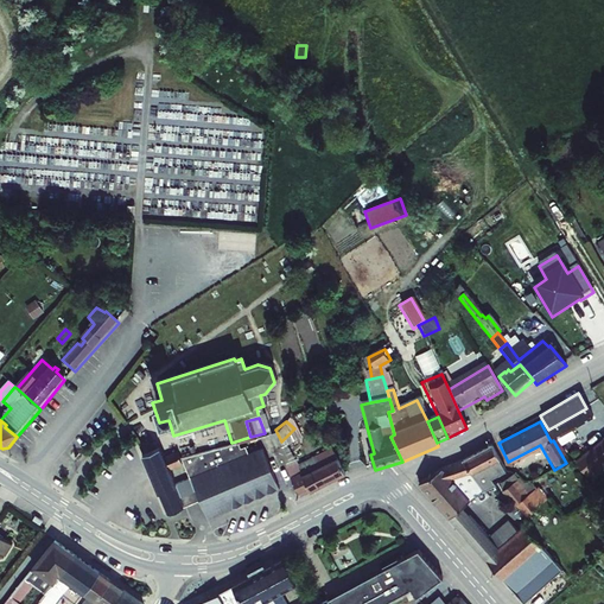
[(603,430),(602,427),(568,455),(586,476),(599,466),(592,459),(603,450),(603,430)]
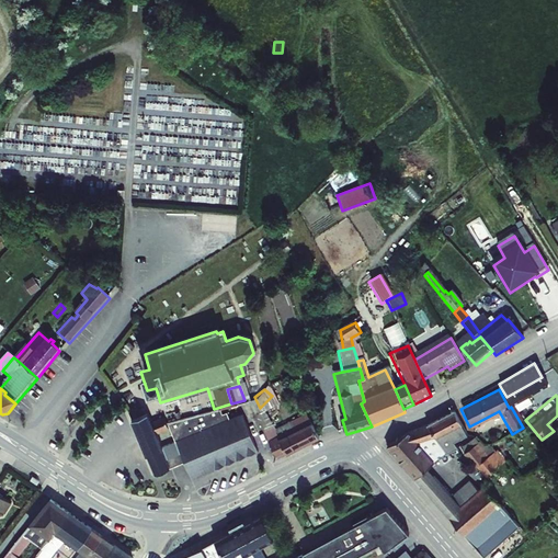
[(254,397),(245,400),(250,412),(260,408),(254,397)]
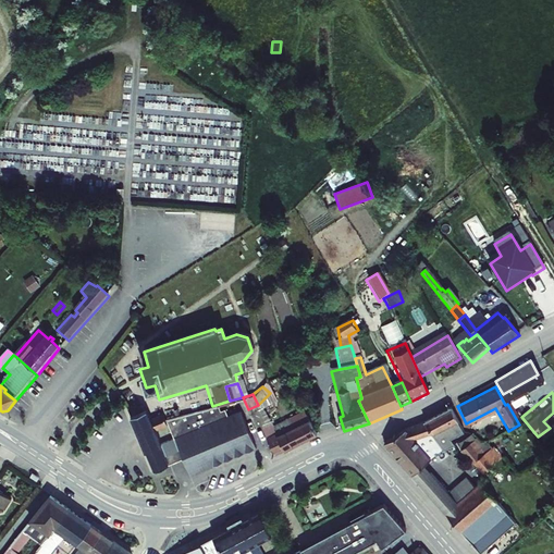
[(212,406),(161,422),(163,427),(169,441),(157,446),(158,448),(156,448),(164,468),(180,463),(186,479),(254,452),(236,409),(223,416),(221,410),(216,413),(212,406)]
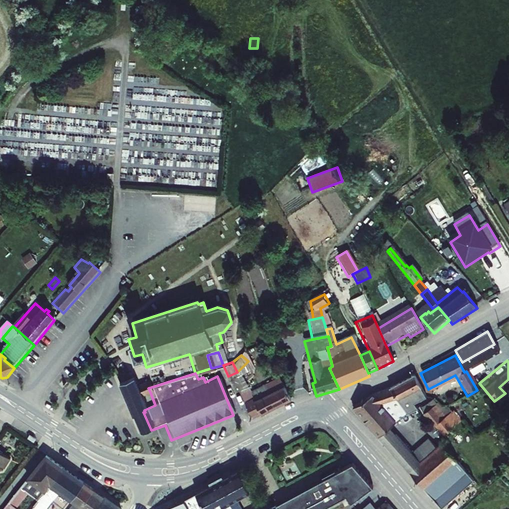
[(119,376),(112,376),(138,436),(151,430),(143,412),(145,412),(144,410),(139,397),(150,392),(148,388),(146,383),(135,388),(131,379),(127,381),(123,382),(119,374),(119,376)]
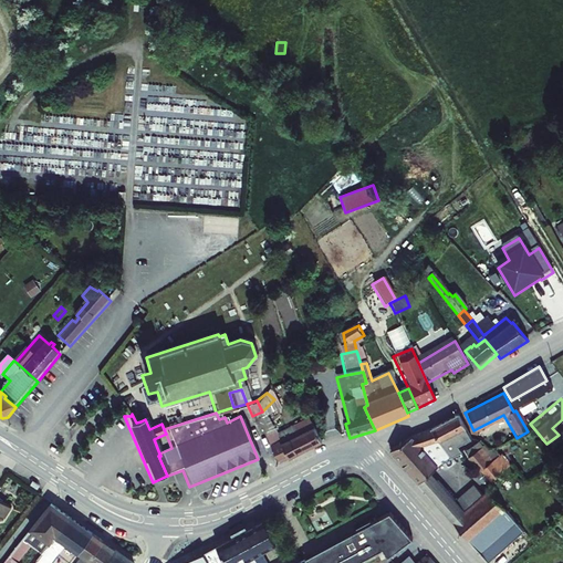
[(467,433),(456,415),(429,430),(449,458),(459,454),(450,441),(467,433)]
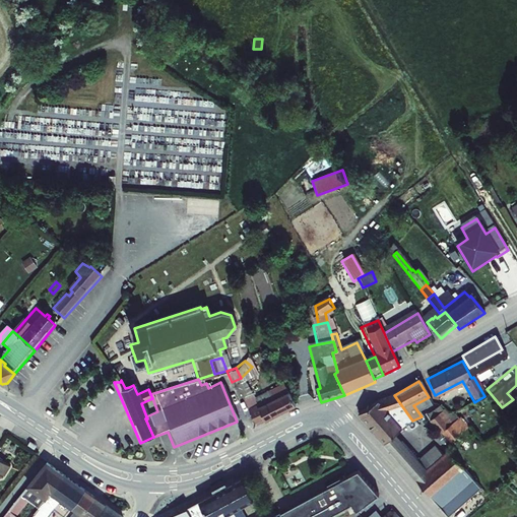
[(253,427),(293,406),(280,386),(268,392),(272,399),(261,405),(259,403),(245,409),(253,427)]
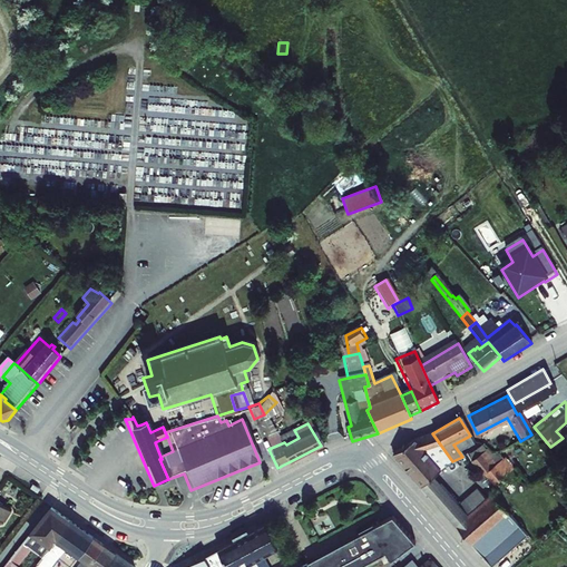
[(452,461),(432,433),(411,442),(391,456),(420,487),(433,476),(452,461)]
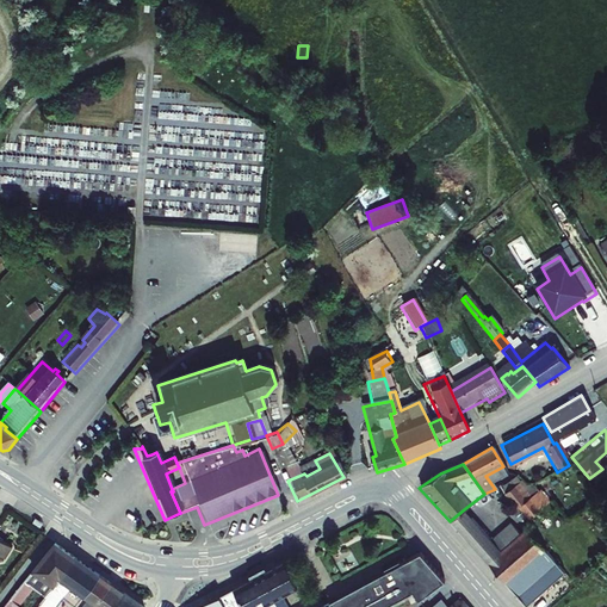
[(575,475),(569,465),(557,472),(562,481),(575,475)]
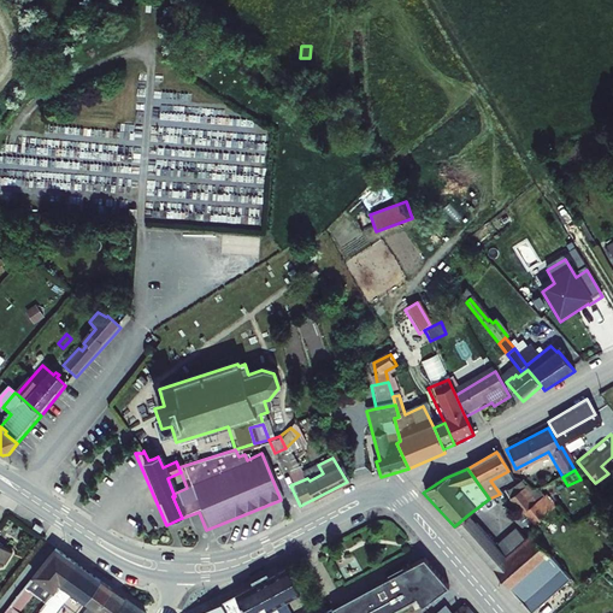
[(608,473),(595,483),(600,490),(612,481),(608,473)]
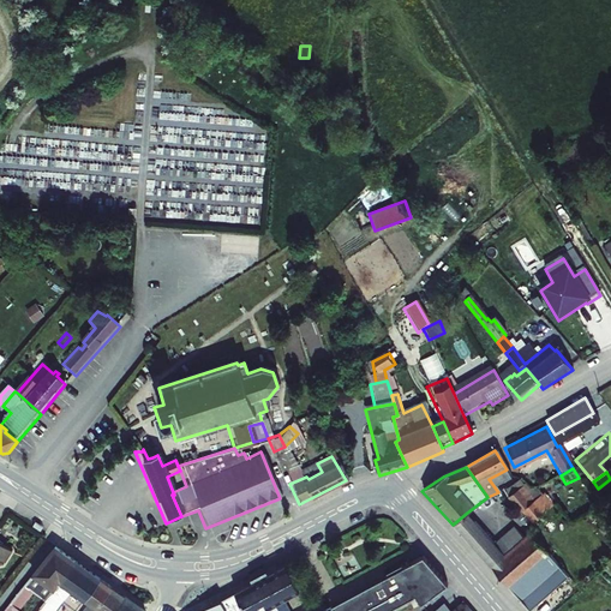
[(527,489),(520,480),(503,493),(507,498),(520,487),(533,502),(541,495),(543,493),(538,487),(527,489)]
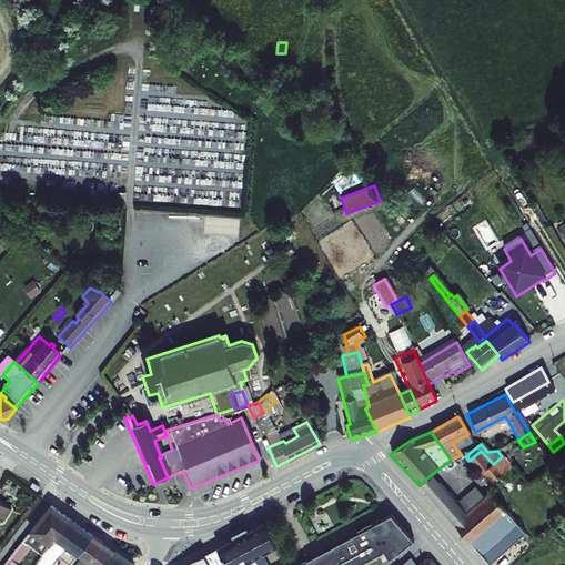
[(493,464),(481,451),(468,461),(480,474),(482,472),(493,464)]
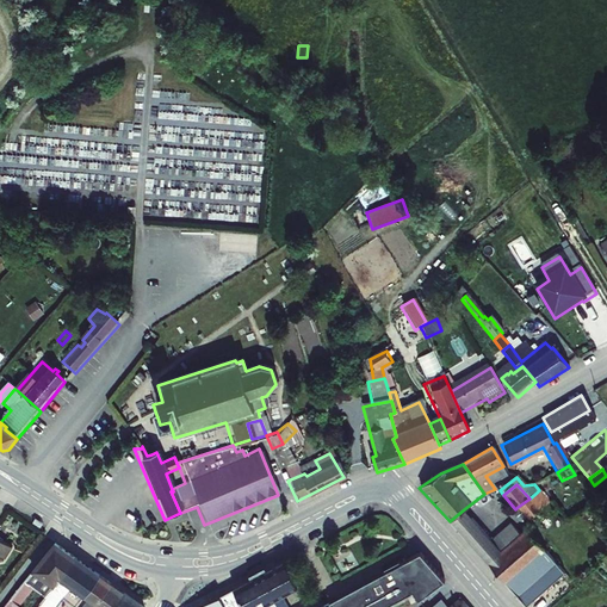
[(538,491),(530,499),(538,509),(547,502),(538,491)]
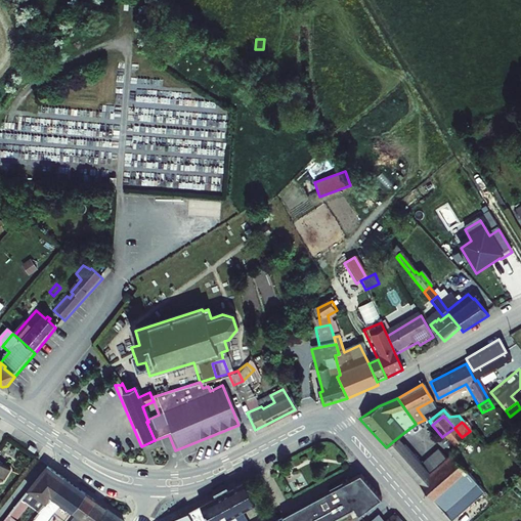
[(462,437),(454,428),(444,435),(452,445),(462,437)]
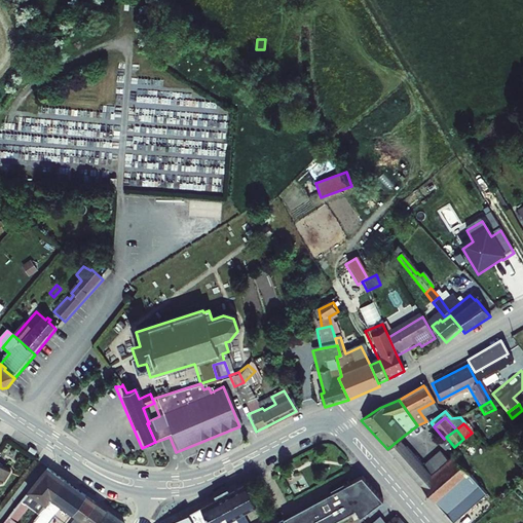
[(400,439),(387,449),(394,456),(405,446),(400,439)]
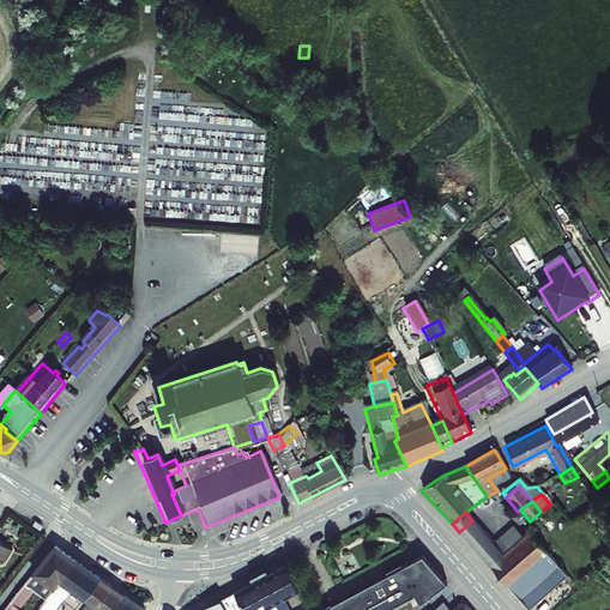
[(472,520),(459,532),(529,609),(567,575),(529,532),(523,537),(509,549),(500,538),(494,544),(472,520)]
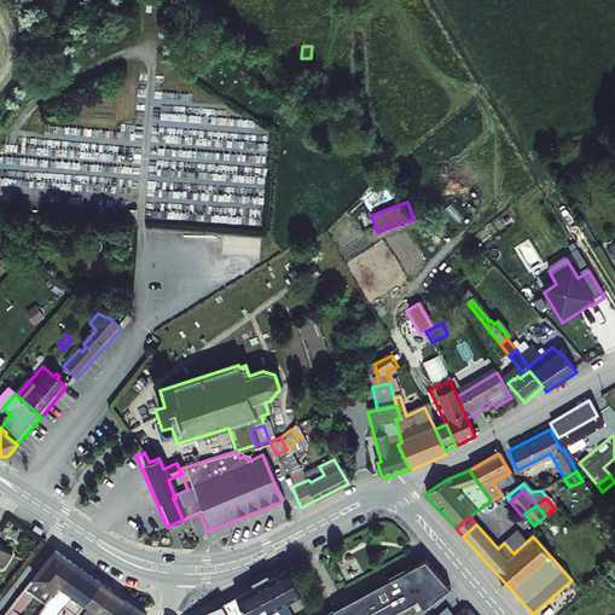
[(527,541),(517,531),(504,543),(514,553),(527,541)]
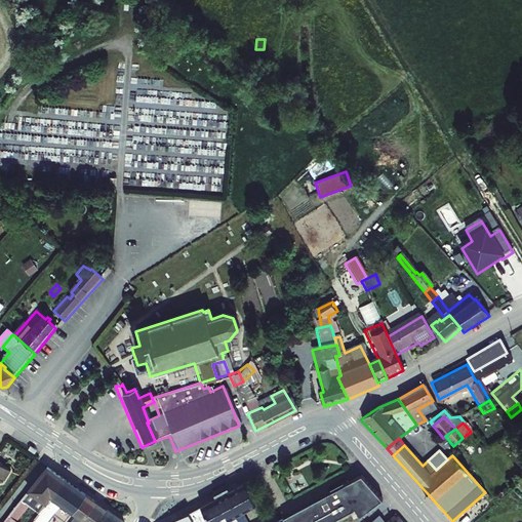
[(0,477),(9,481),(14,471),(4,465),(4,466),(0,464),(0,460),(3,456),(0,454),(0,477)]
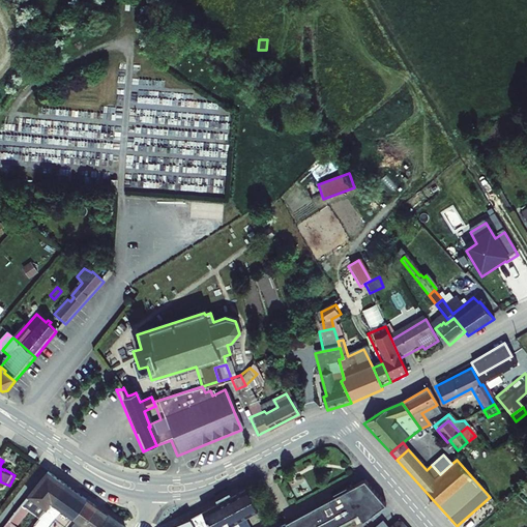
[(15,526),(35,501),(46,508),(64,485),(47,473),(3,526),(15,526)]
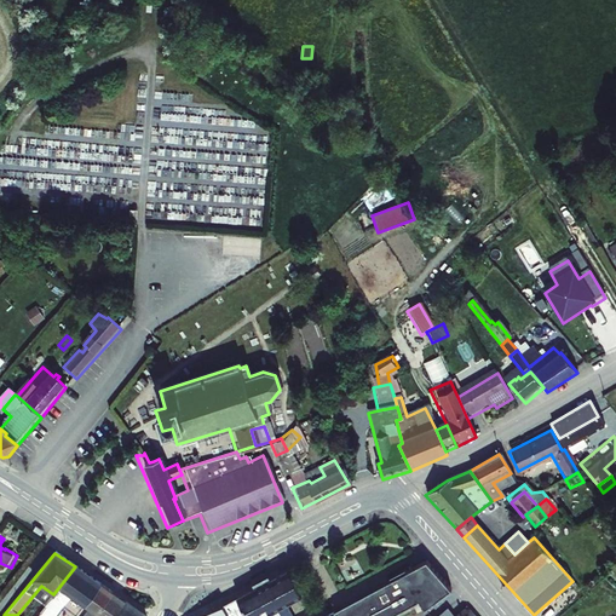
[(390,581),(341,608),(345,615),(393,615),(418,603),(425,610),(449,589),(425,560),(406,573),(403,569),(387,577),(390,581)]
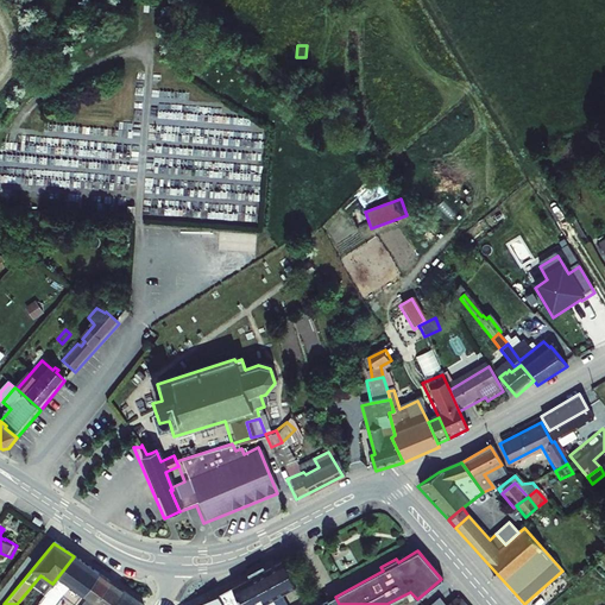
[(76,604),(77,603),(83,594),(99,574),(74,556),(52,584),(38,602),(41,604),(56,604),(71,586),(77,591),(67,604),(76,604)]
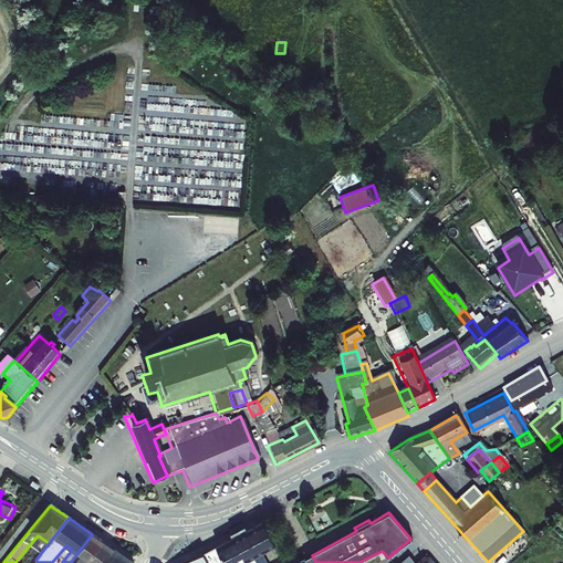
[(261,522),(239,534),(252,558),(261,553),(274,546),(261,522)]
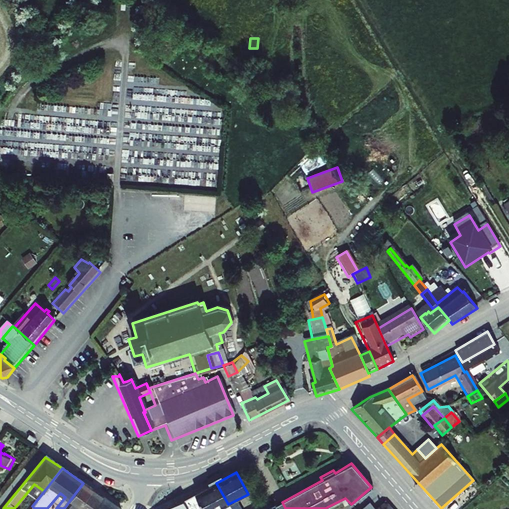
[(70,500),(80,507),(87,499),(89,500),(95,492),(83,483),(70,500)]
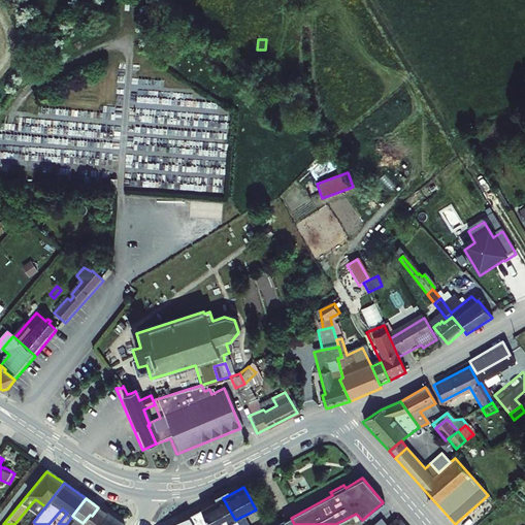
[(223,498),(199,511),(207,524),(237,524),(235,520),(223,498)]
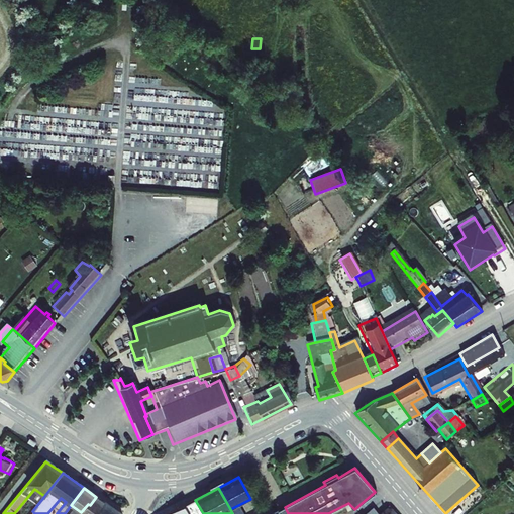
[(81,512),(83,513),(96,513),(104,503),(96,497),(90,505),(88,504),(81,512)]
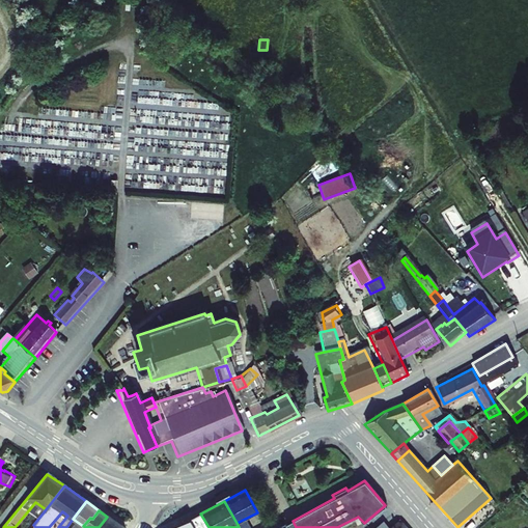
[(209,527),(200,513),(188,520),(193,527),(209,527)]
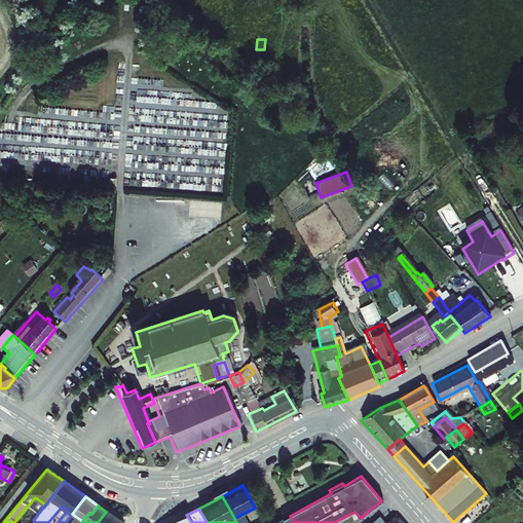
[(110,522),(114,517),(106,512),(98,522),(110,522)]
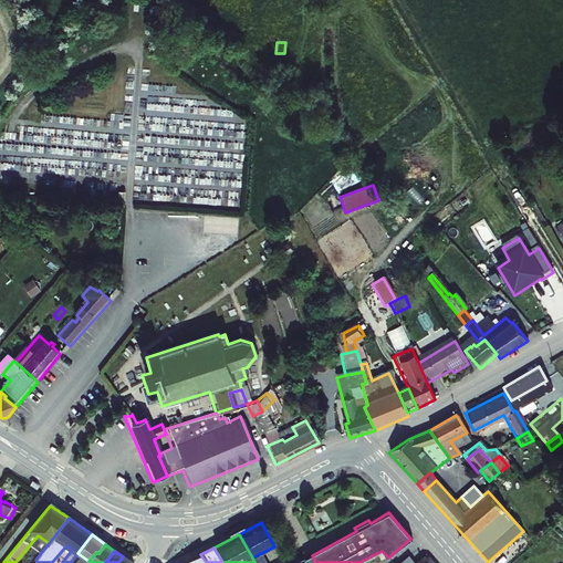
[(266,562),(261,553),(252,558),(254,562),(266,562)]
